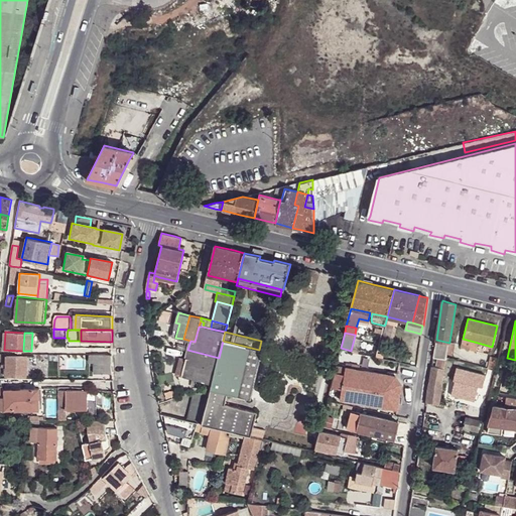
[(351,351),(358,353),(362,338),(355,336),(351,351)]
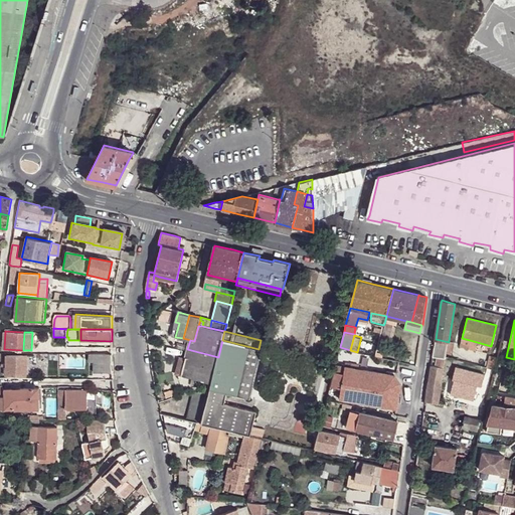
[(462,338),(460,346),(475,350),(477,342),(462,338)]
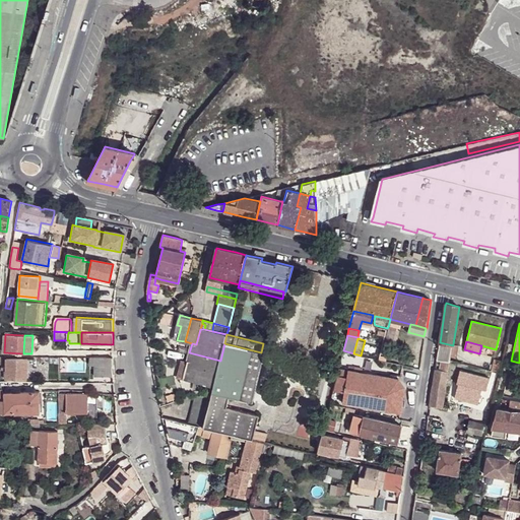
[(453,345),(440,342),(436,370),(448,372),(451,356),(452,349),(453,345)]
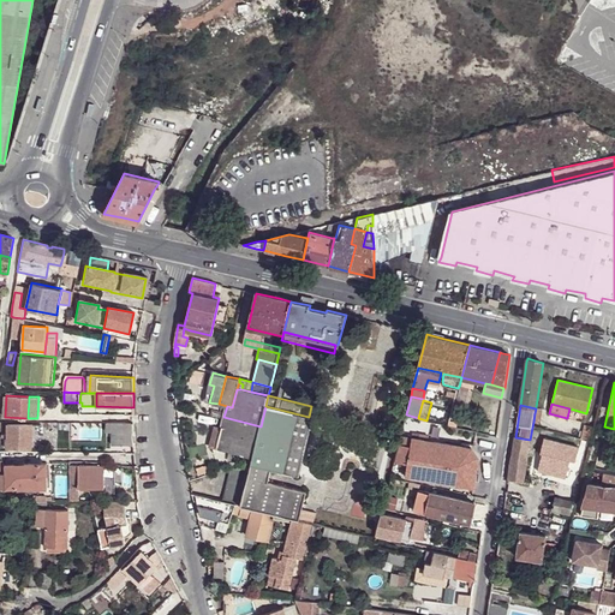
[(309,417),(266,406),(261,427),(254,457),(251,465),(270,469),(299,476),(314,418),(309,417)]
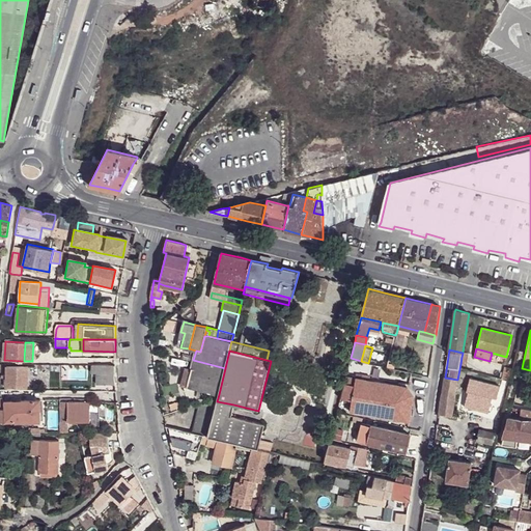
[(225,368),(193,360),(191,370),(187,387),(219,394),(225,368)]
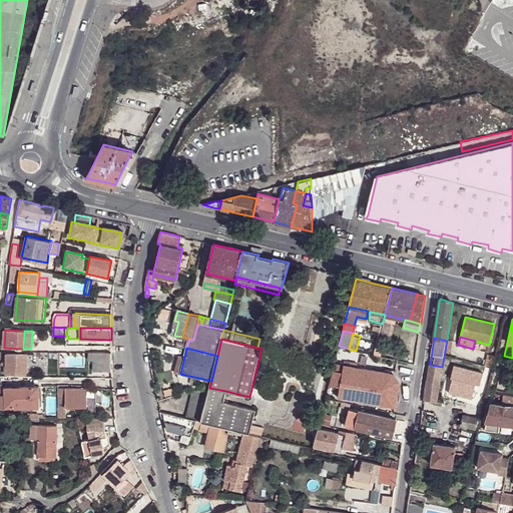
[(111,364),(111,354),(94,353),(94,361),(93,372),(111,372),(111,364)]
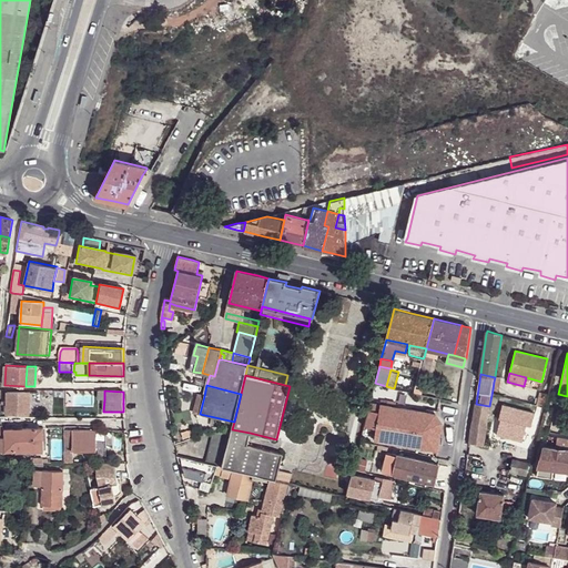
[(29,415),(29,392),(7,392),(7,402),(7,405),(7,415),(29,415)]
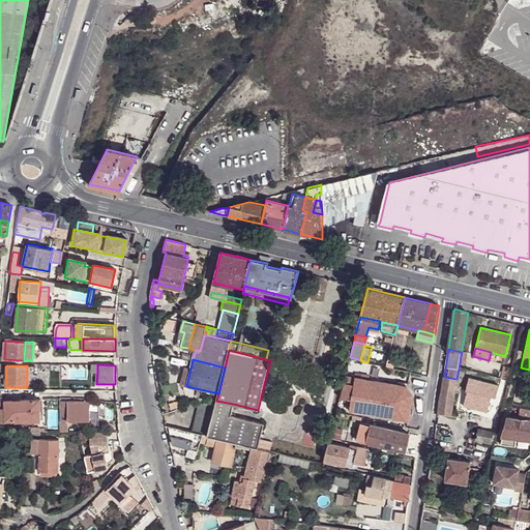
[(508,380),(511,367),(504,365),(501,379),(508,380)]
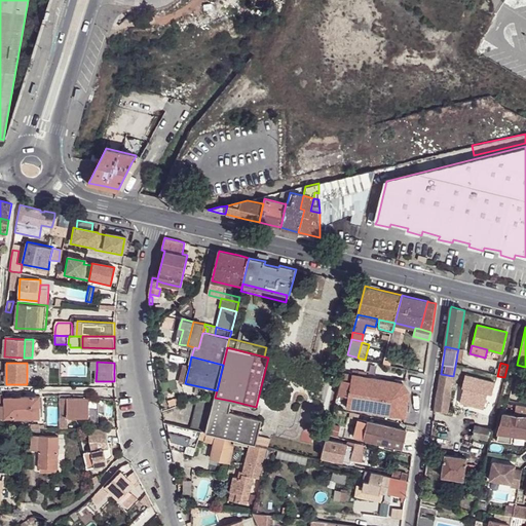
[(181,381),(185,383),(189,367),(184,365),(181,381)]
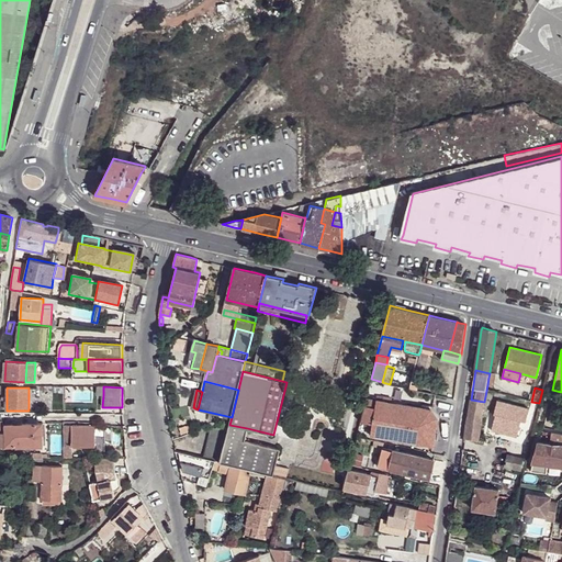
[(364,405),(361,420),(372,423),(371,434),(434,445),(437,417),(431,408),(367,397),(364,405)]
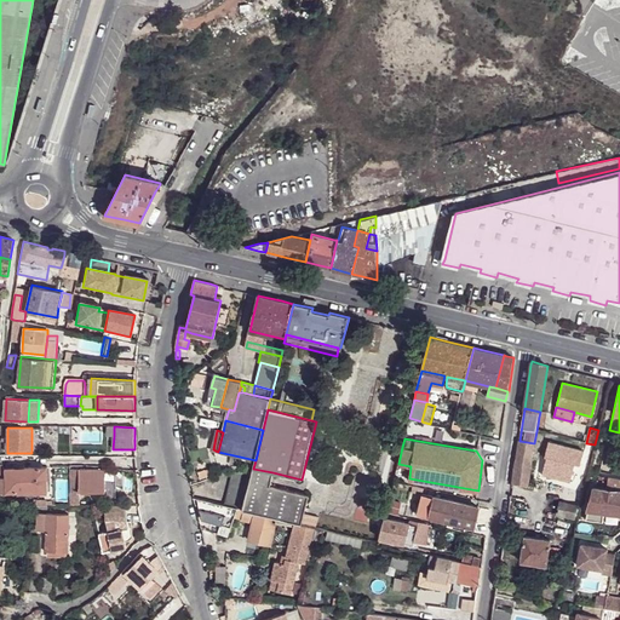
[(520,441),(512,483),(528,486),(534,443),(520,441)]
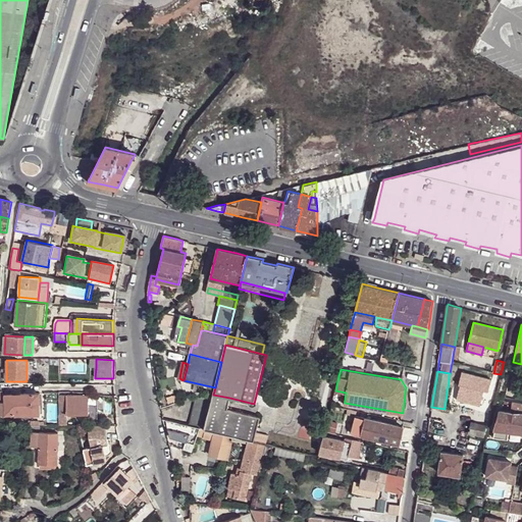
[(88,414),(88,395),(66,395),(66,392),(58,392),(58,424),(66,424),(66,414),(88,414)]
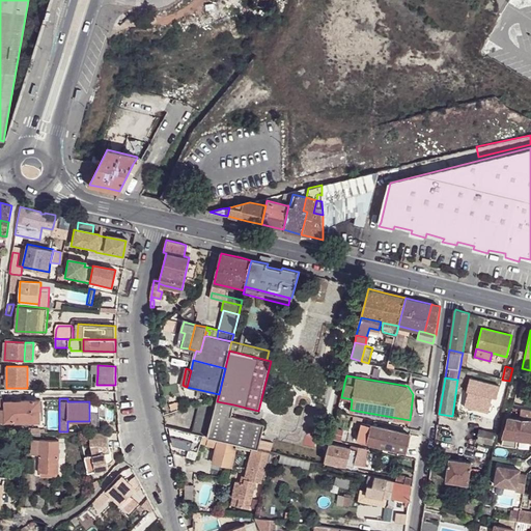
[(20,421),(20,400),(11,400),(4,400),(5,409),(5,421),(20,421)]
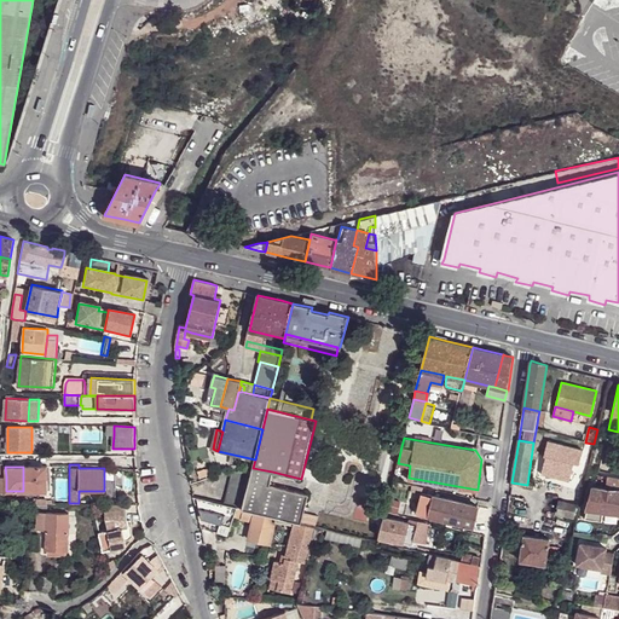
[(46,491),(46,467),(23,467),(23,491),(46,491)]
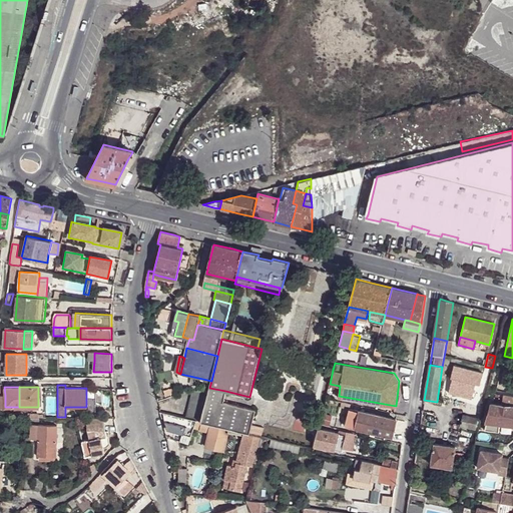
[(171,387),(163,391),(165,397),(174,394),(171,387)]
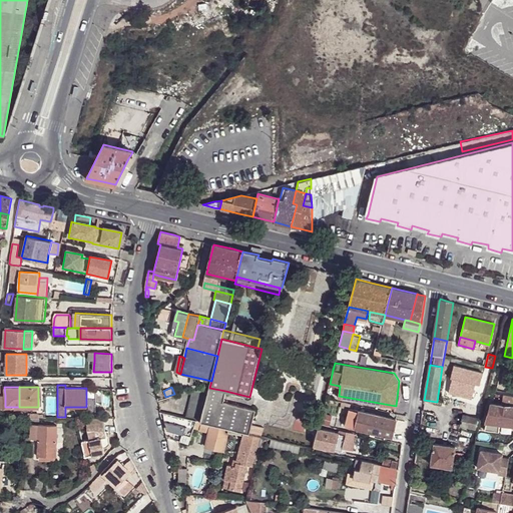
[(225,391),(209,388),(207,393),(207,398),(223,402),(225,391)]
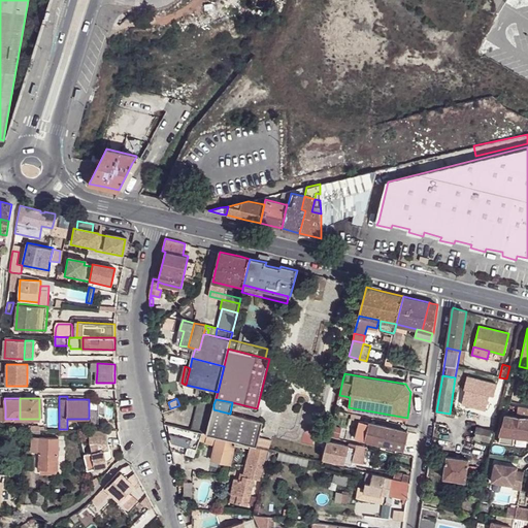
[(210,403),(198,401),(192,430),(195,431),(202,432),(207,433),(213,409),(213,404),(210,403)]
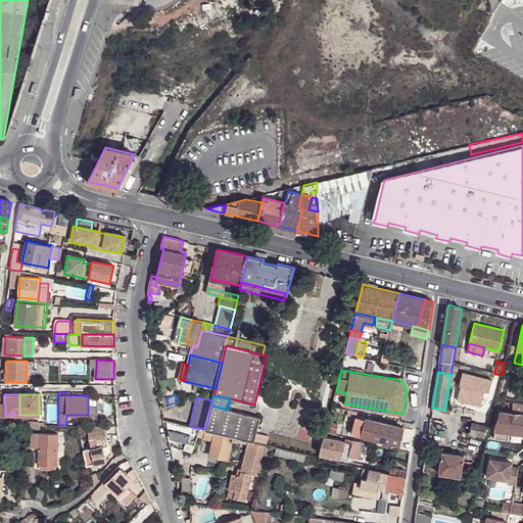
[(522,402),(513,401),(512,413),(522,414),(522,402)]
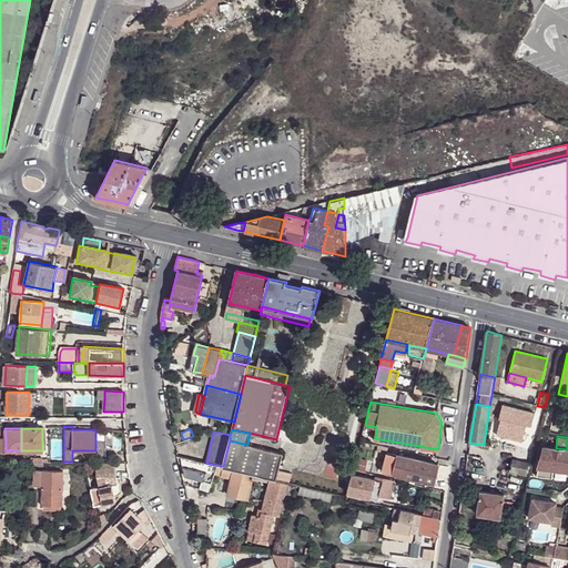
[(247,445),(230,440),(223,466),(223,467),(233,469),(252,474),(271,478),(276,479),(283,453),(273,450),(247,445)]
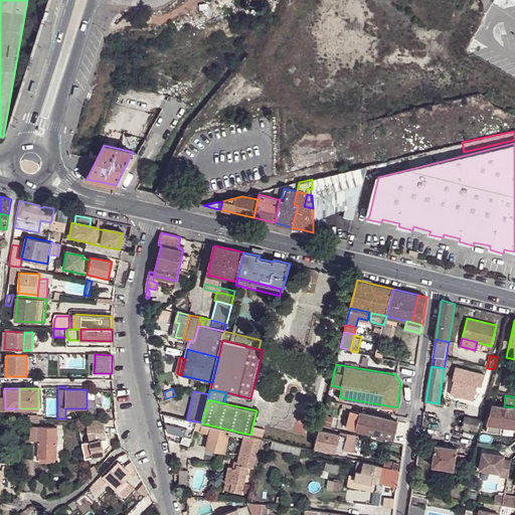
[(514,407),(504,406),(493,404),(488,422),(502,424),(514,426),(514,407)]
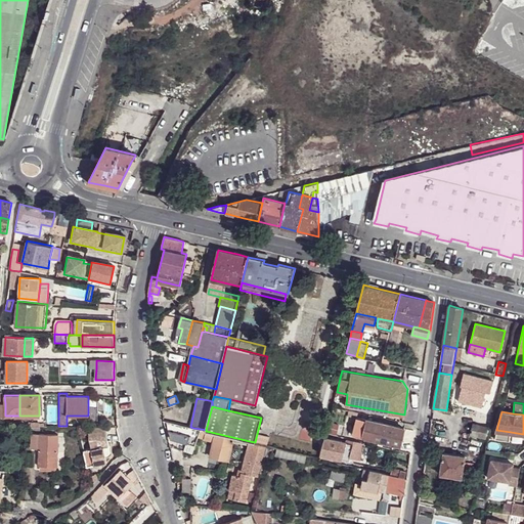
[(367,419),(357,416),(352,434),(364,437),(367,419)]
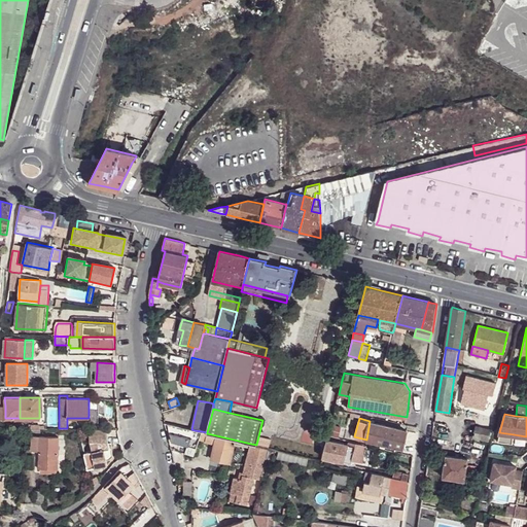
[(407,430),(370,421),(366,440),(403,448),(407,430)]
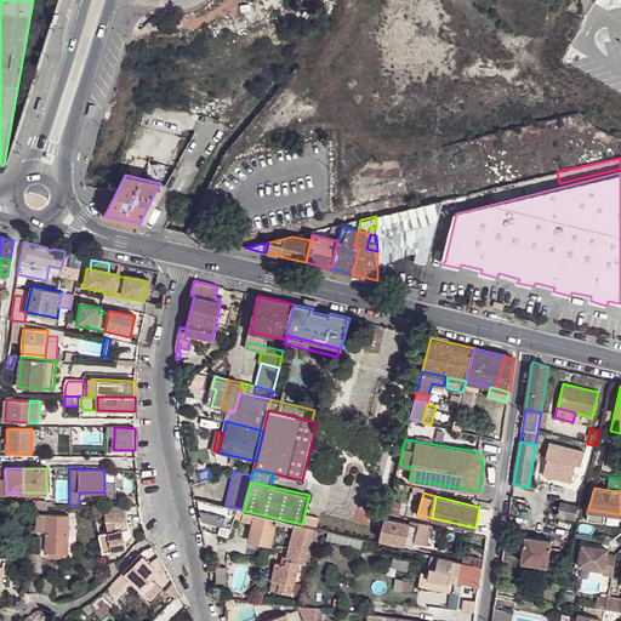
[(558,516),(579,520),(581,507),(562,502),(558,516)]
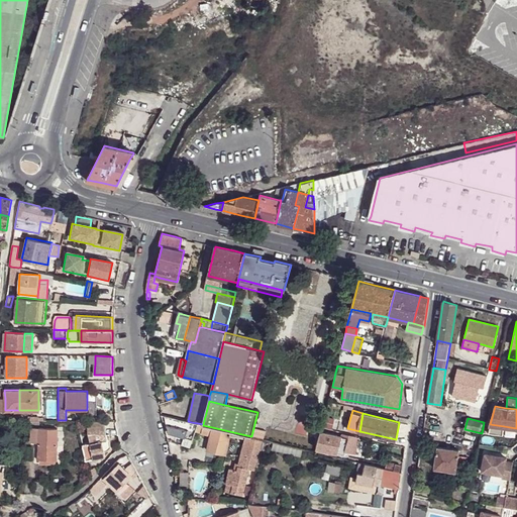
[(39,424),(39,420),(27,420),(26,429),(29,430),(30,427),(32,428),(32,424),(39,424)]
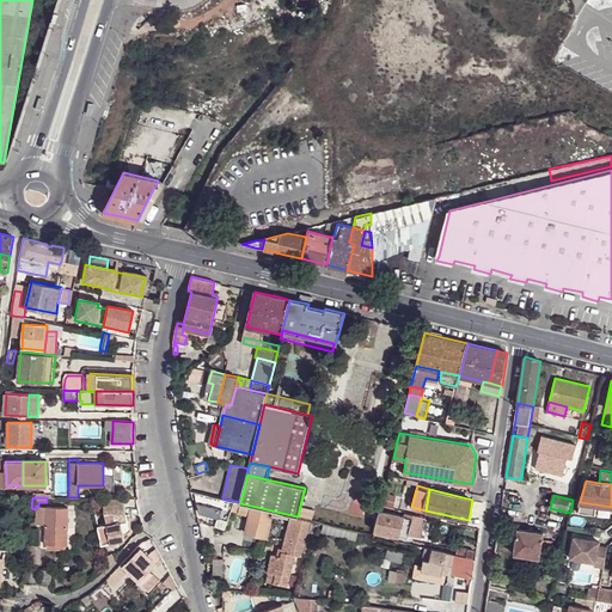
[(122,499),(102,499),(108,524),(98,526),(102,545),(126,540),(122,522),(127,521),(122,499)]
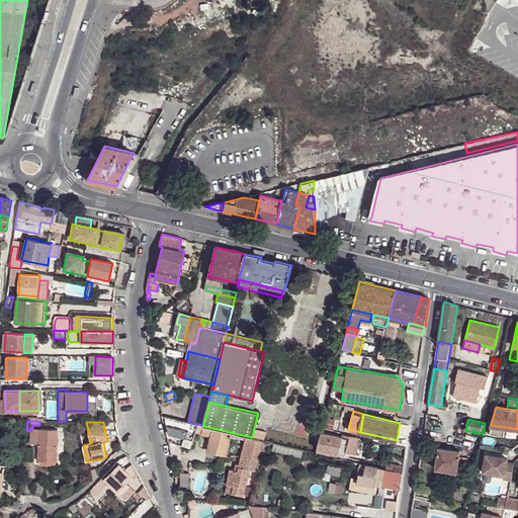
[(505,427),(491,425),(489,433),(504,435),(505,427)]
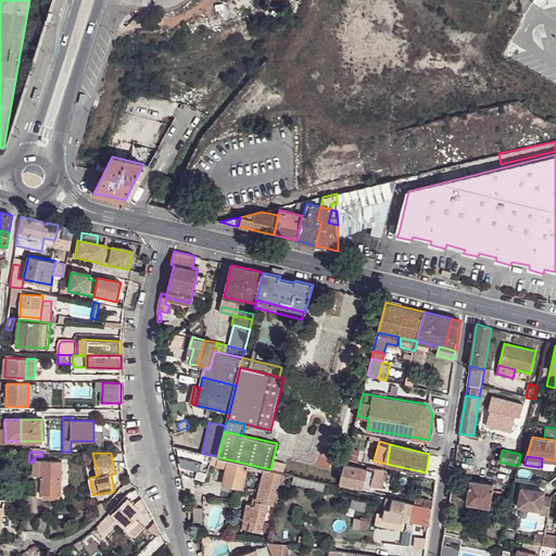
[(228,459),(218,457),(217,465),(227,467),(228,459)]
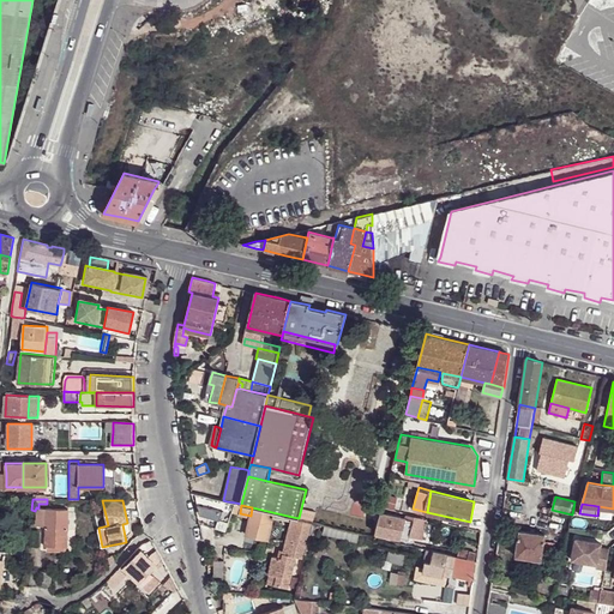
[(67,534),(67,509),(46,507),(47,515),(46,525),(46,534),(67,534)]
